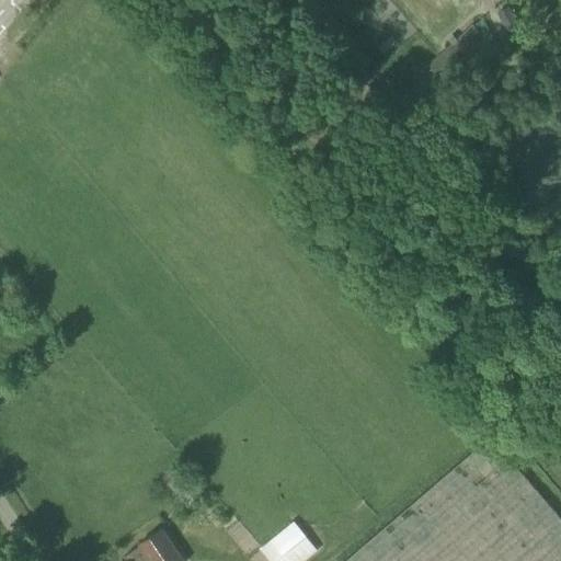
[(397,101),(408,114),(445,79),(441,73),(482,36),(472,25),(430,64),(433,68),(397,101)]
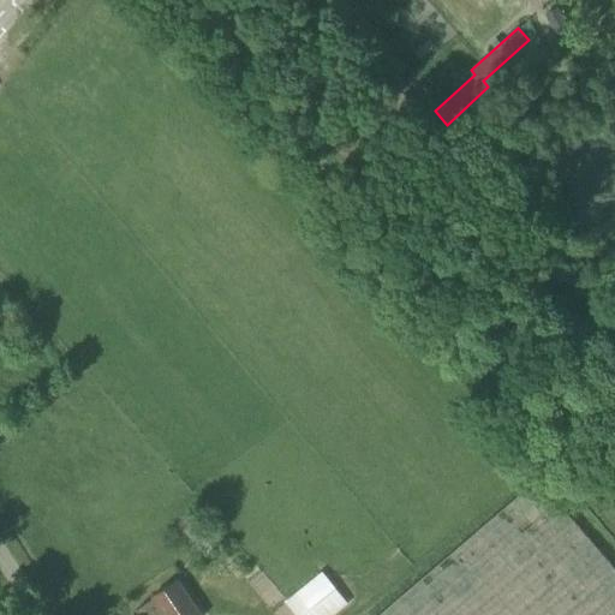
[(381,614),(614,614),(614,569),(539,481),(381,614)]
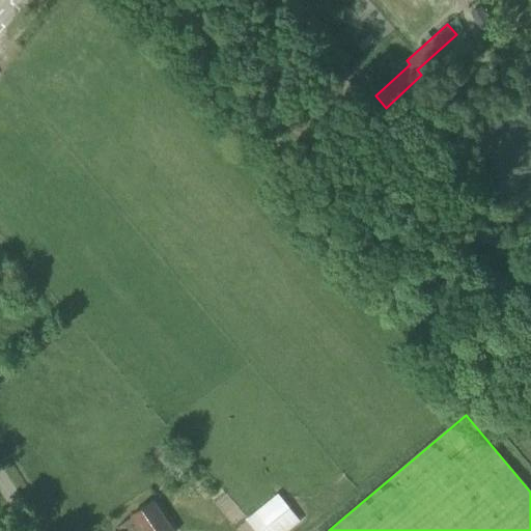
[(165,465),(175,455),(166,443),(155,451),(165,465)]
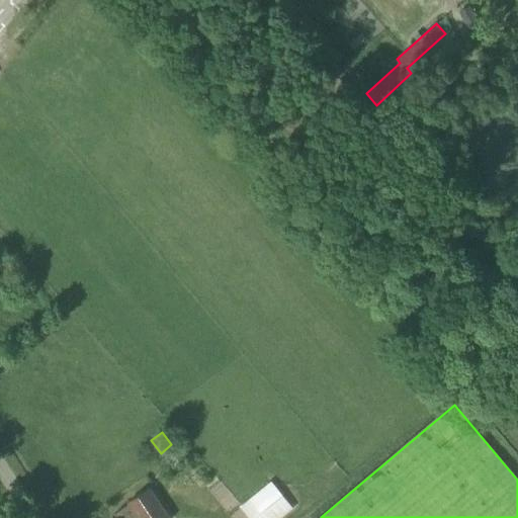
[(238,505),(249,517),(277,517),(293,506),(271,479),(238,505)]
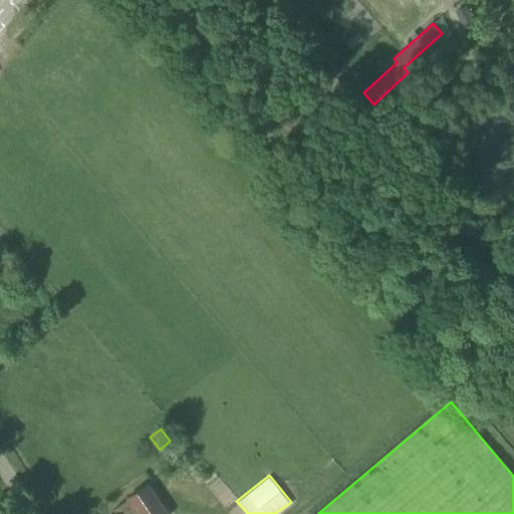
[(167,513),(148,485),(129,498),(130,499),(114,509),(116,513),(167,513)]
